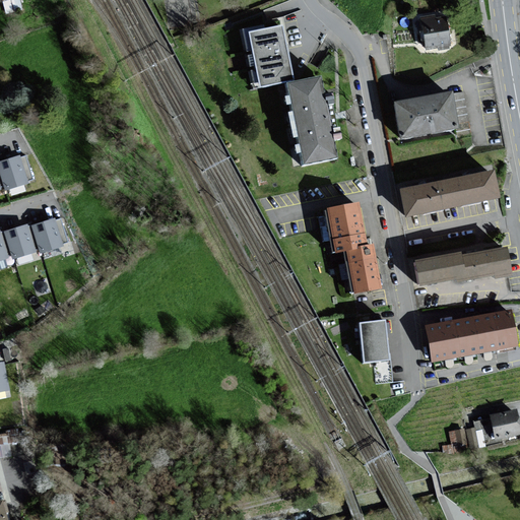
[(3,0),(5,10),(21,6),(19,0),(3,0)]
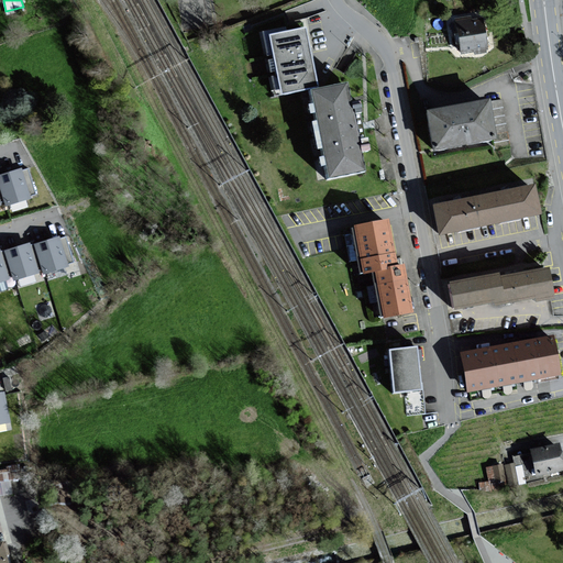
[(483,15),(459,19),(464,53),(475,51),(475,54),(487,52),(487,50),(489,48),(483,15)]
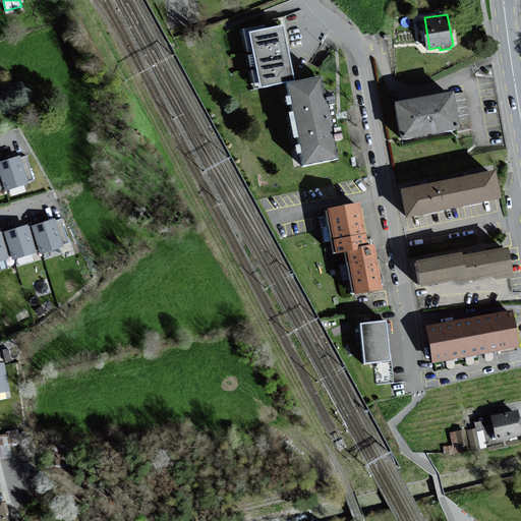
[(254,87),(294,79),(283,20),(276,21),(277,27),(266,31),(265,26),(243,31),(254,87)]
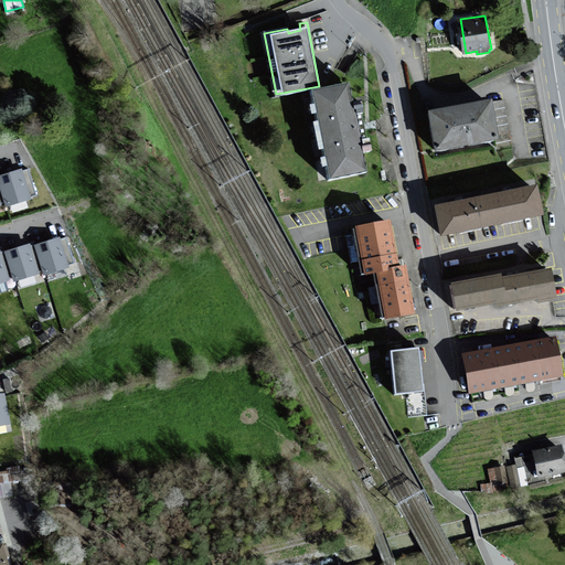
[(348,84),(312,92),(330,180),(365,173),(348,84)]
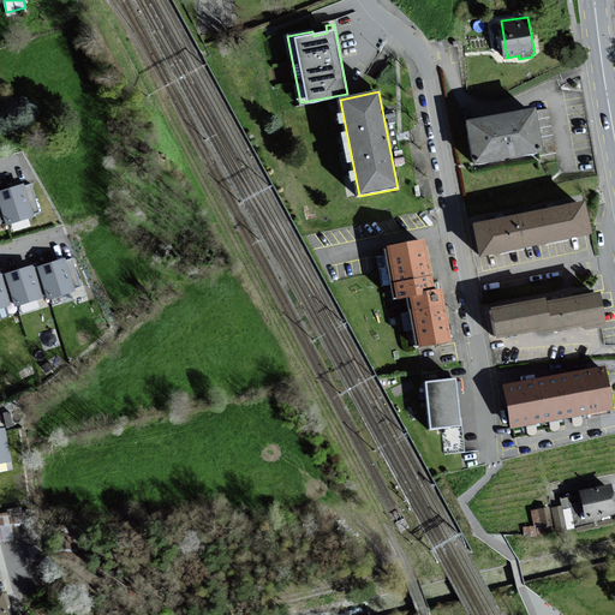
[(536,108),(467,121),(476,165),(544,151),(536,108)]
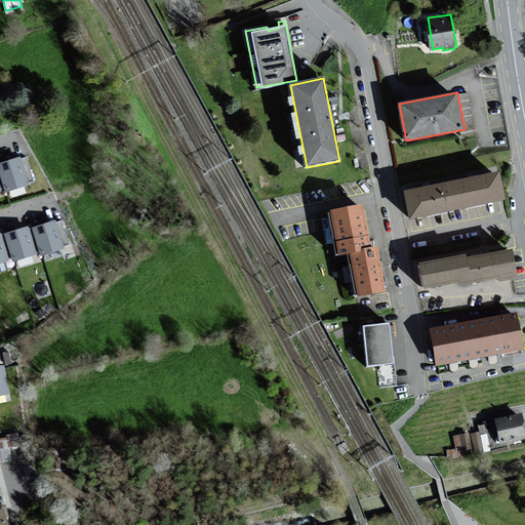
[(29,185),(21,157),(0,163),(0,170),(6,191),(29,185)]
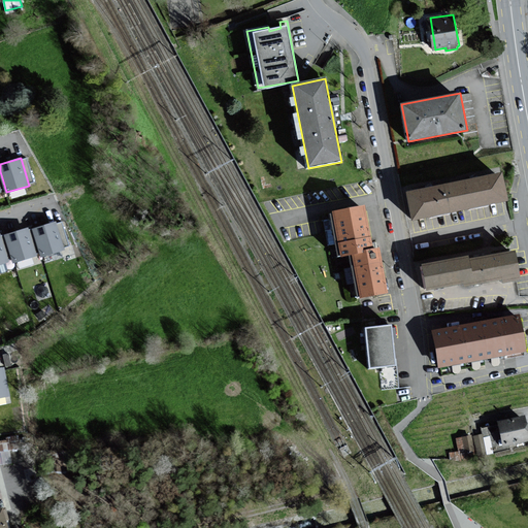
[(504,173),(409,192),(415,220),(509,201),(504,173)]
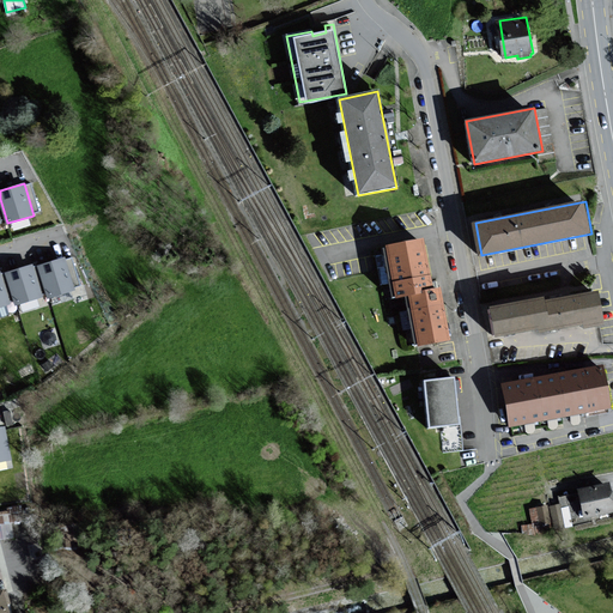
[(393,298),(406,296),(430,291),(420,243),(384,249),(393,298)]
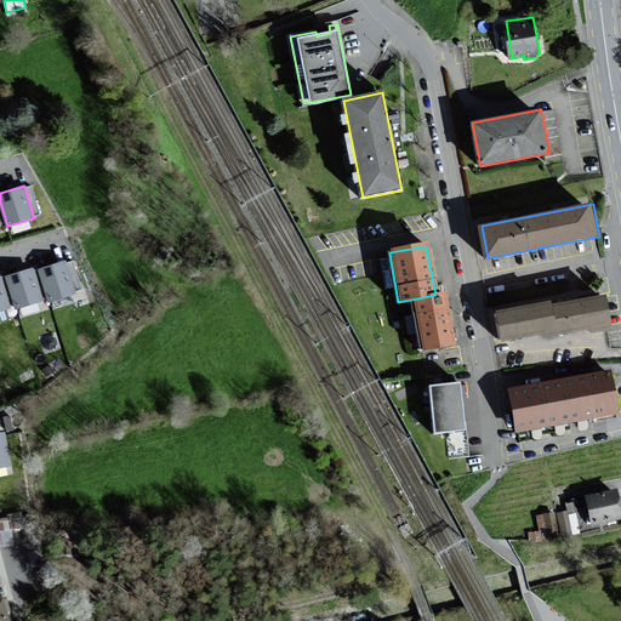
[(77,294),(67,261),(40,269),(50,302),(77,294)]
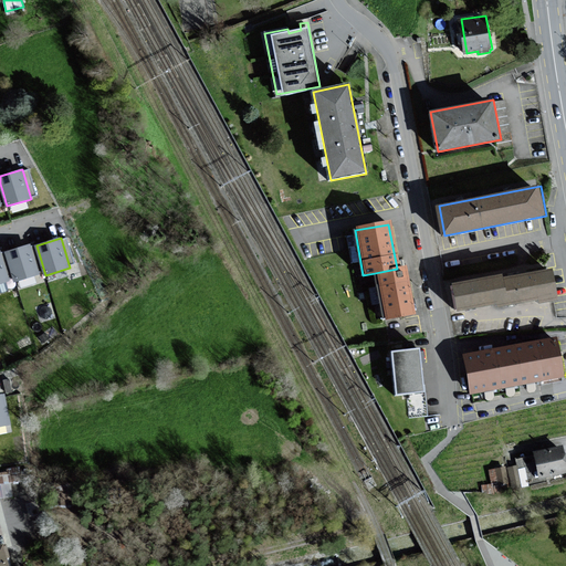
[(40,274),(30,244),(6,252),(14,281),(40,274)]
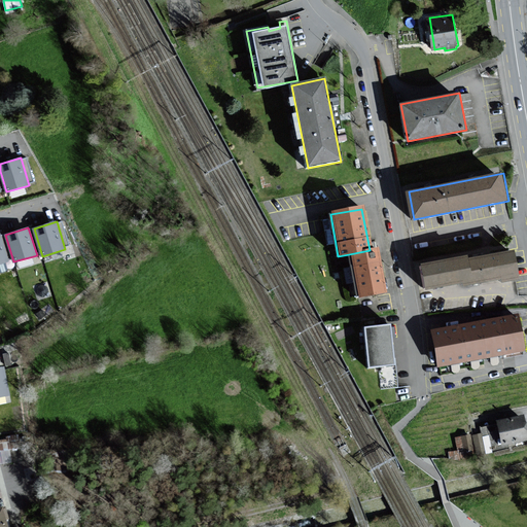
[(0,262),(8,260),(0,234),(0,233),(0,262)]
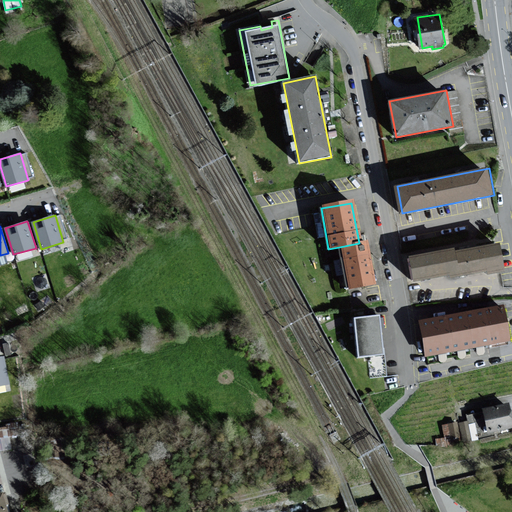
[(359,243),(339,247),(347,291),(374,286),(366,242),(359,243)]
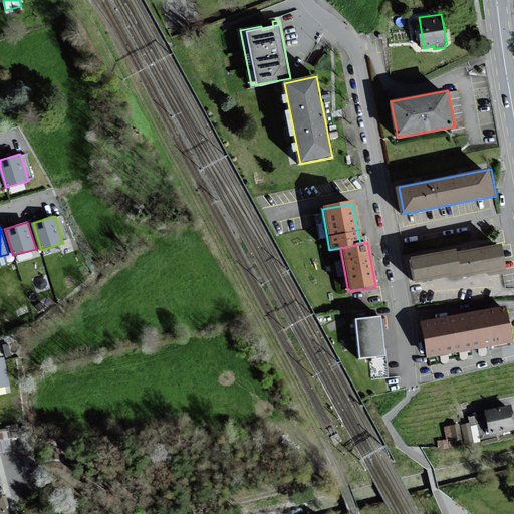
[(503,245),(460,252),(464,274),(465,277),(492,272),(492,275),(508,272),(503,245)]
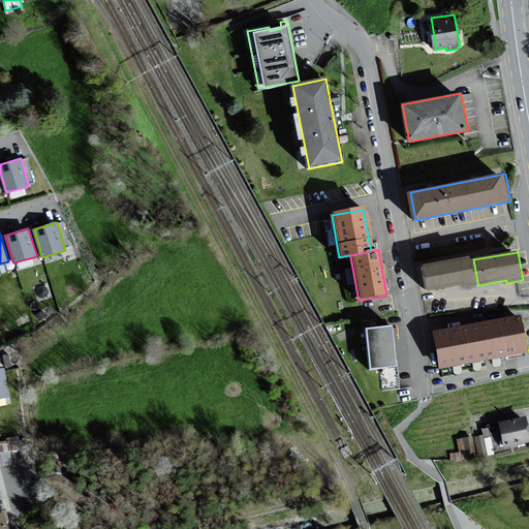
[(477,282),(473,259),(472,255),(427,263),(431,290),(477,282)]
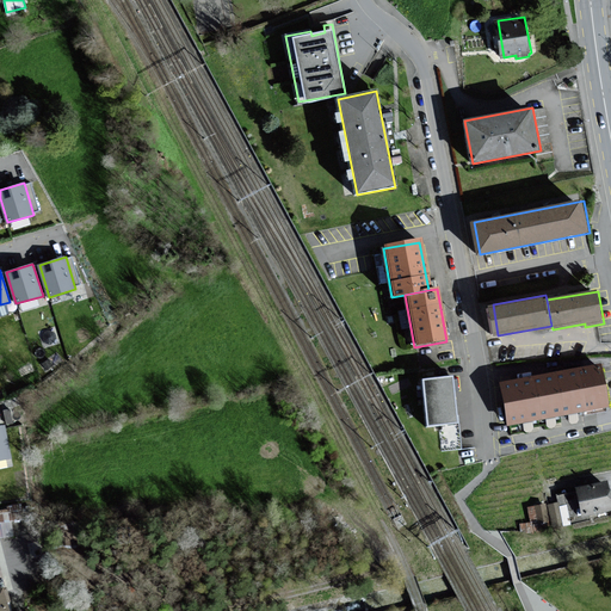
[(603,363),(504,381),(511,423),(610,406),(603,363)]
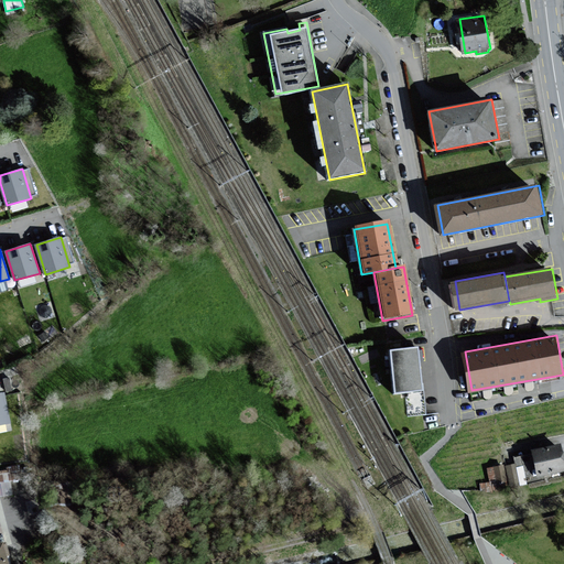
[(415,348),(388,350),(392,388),(420,386),(415,348)]
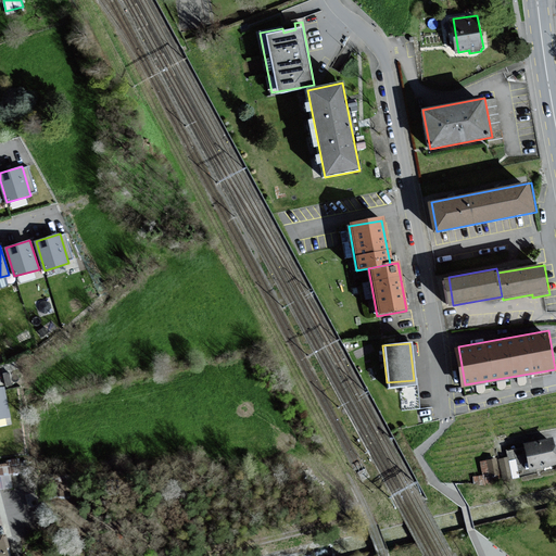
[(0,418),(11,417),(4,388),(0,388),(0,418)]
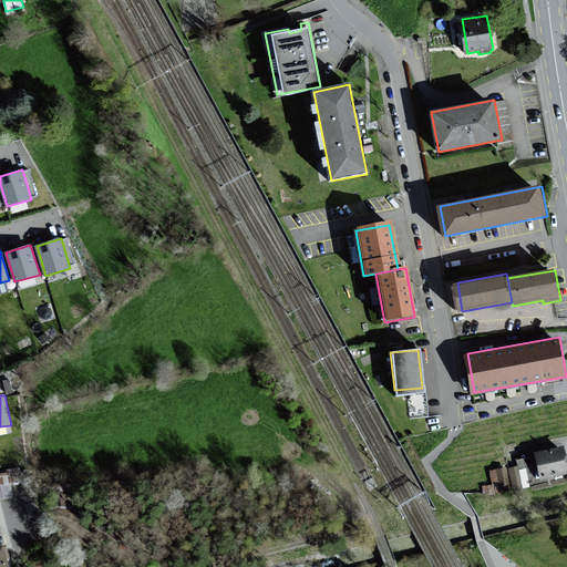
[(566,457),(565,447),(537,453),(543,480),(566,474),(566,457)]
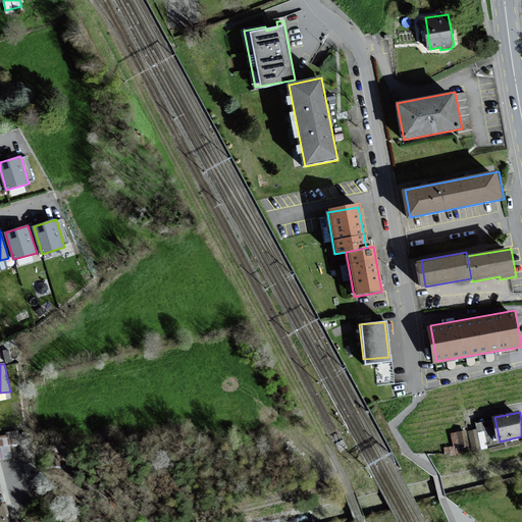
[(487,445),(486,437),(492,437),(490,417),(474,419),(475,426),(470,427),(472,447),(487,445)]
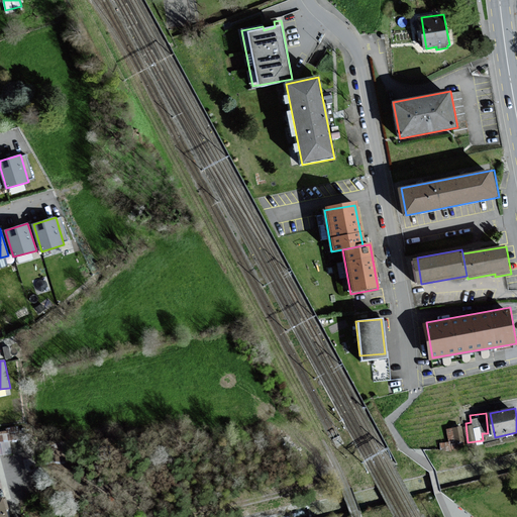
[(439,440),(439,445),(463,443),(461,423),(446,425),(447,439),(439,440)]
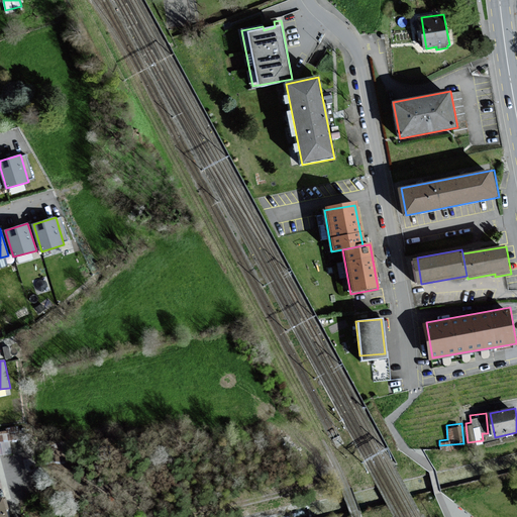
All buildings are outlined.
